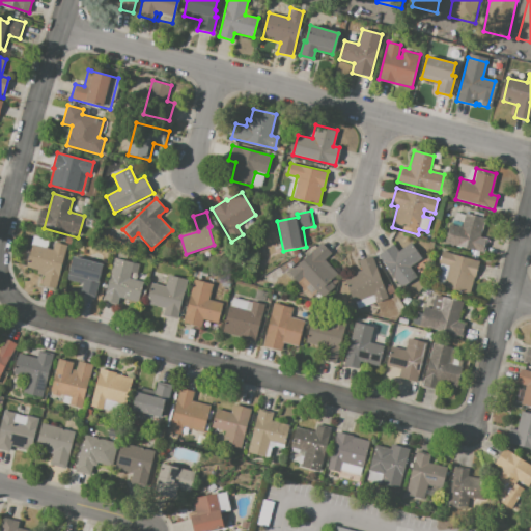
[(465,215),(463,222),(453,220),(455,212),(465,215)]
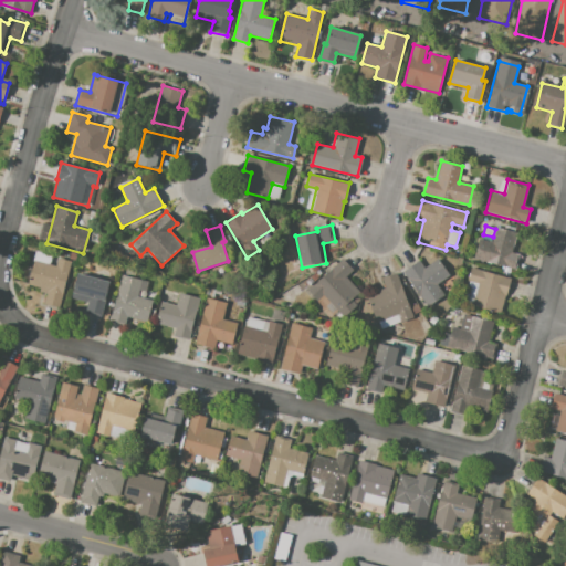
[(495,227),(517,232),(512,254),(517,255),(514,270),(473,259),(479,238),(482,239),(492,241),(493,237),(495,229),(495,227)]
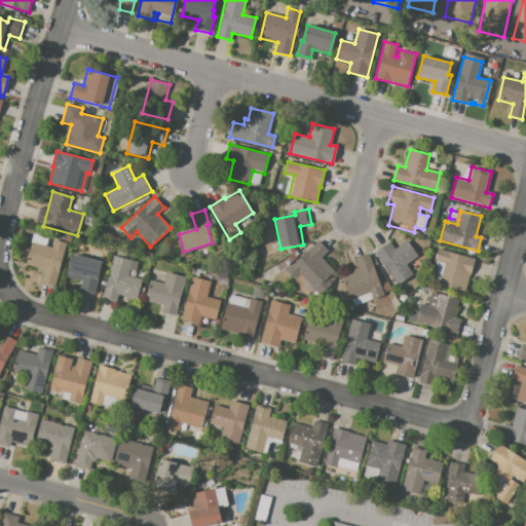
[(32,241),(51,248),(53,240),(66,243),(54,286),(41,283),(43,272),(37,271),(37,268),(26,265),(32,241)]
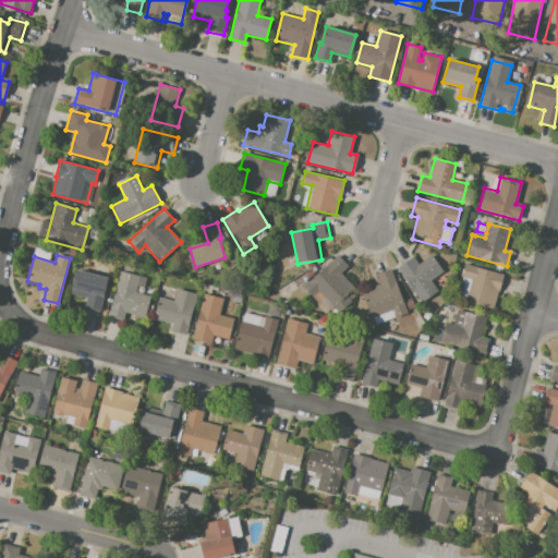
[(304,287),(338,255),(349,266),(341,274),(356,289),(347,296),(352,302),(335,318),(304,287)]
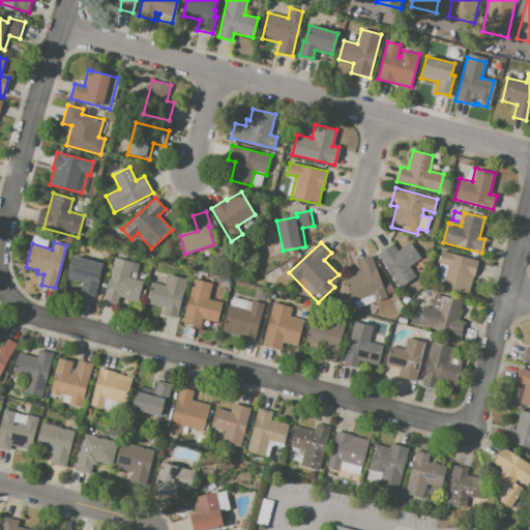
[(378,257),(385,252),(385,249),(392,244),(398,252),(410,243),(420,258),(408,266),(415,277),(399,288),(378,257)]
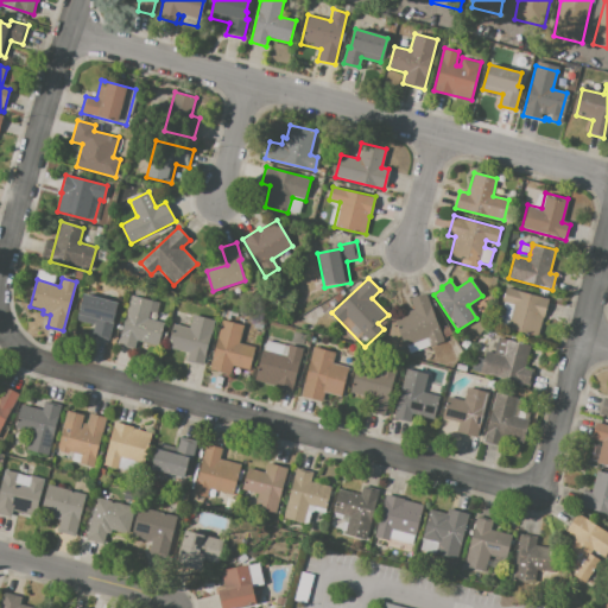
[(506,289),(549,299),(544,318),(542,317),(538,336),(510,329),(514,305),(502,303),(506,289)]
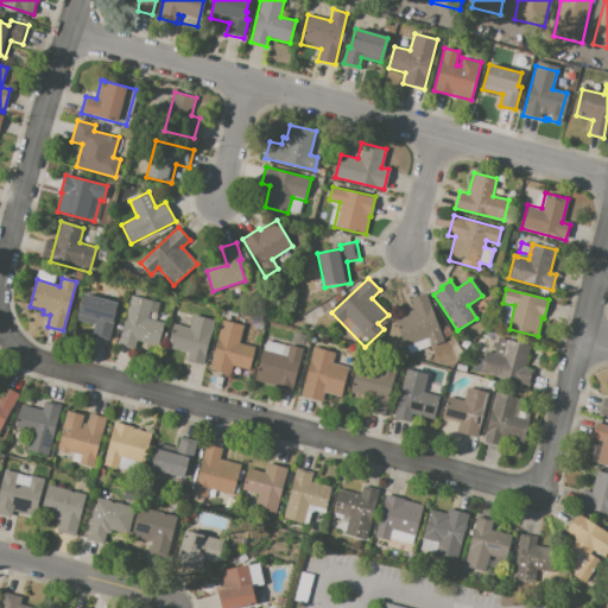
[(83,293),(118,302),(108,340),(92,336),(94,325),(77,321),(83,293)]
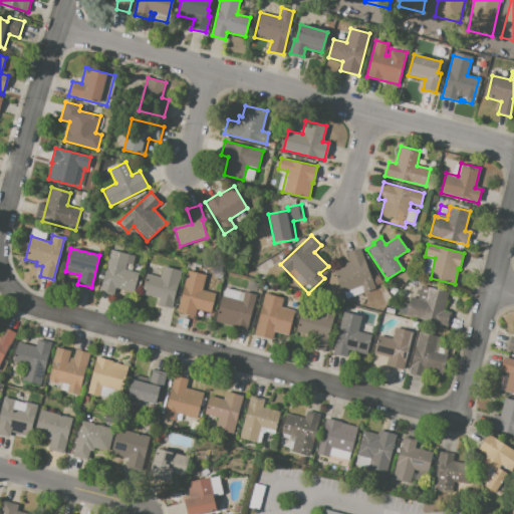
[(347,253),(360,248),(375,289),(364,293),(361,286),(341,294),(332,272),(344,267),(343,265),(350,262),(347,253)]
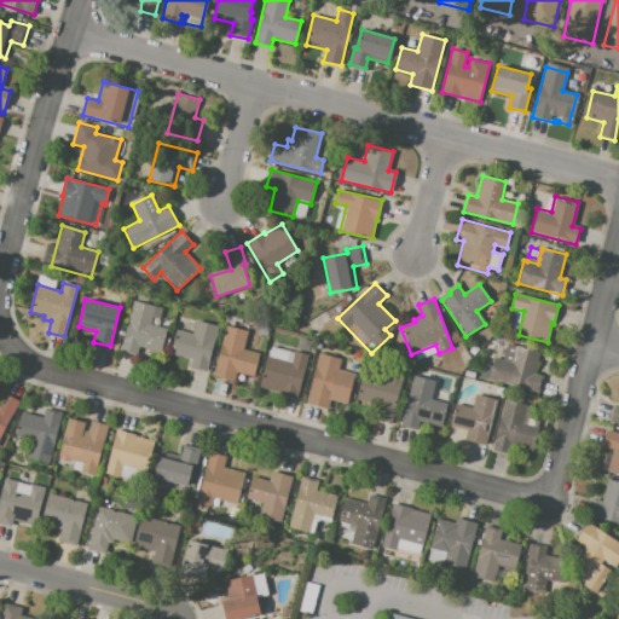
[(133,301),(162,308),(158,319),(152,318),(151,324),(167,329),(160,353),(138,347),(137,356),(121,352),(133,301)]
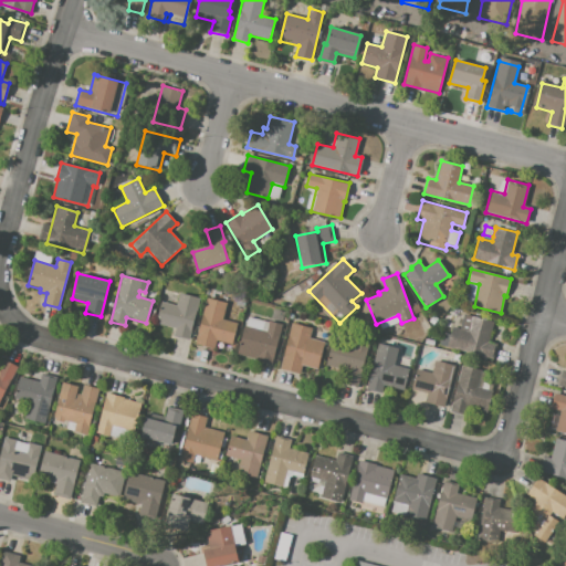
[(161,302),(176,305),(179,293),(201,299),(192,331),(191,329),(188,341),(174,337),(176,328),(156,324),(161,302)]
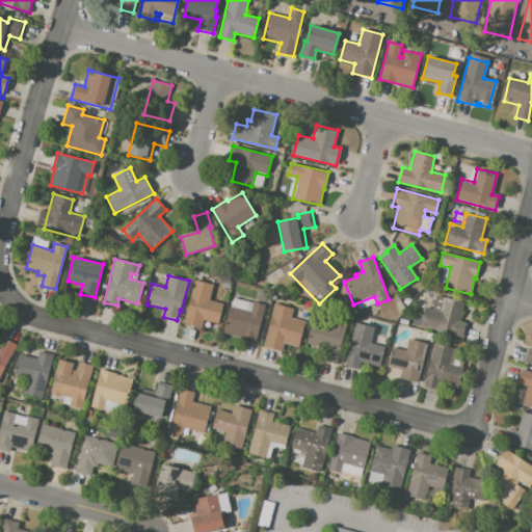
[(193,280),(213,285),(209,300),(222,303),(218,324),(203,320),(202,327),(183,323),(193,280)]
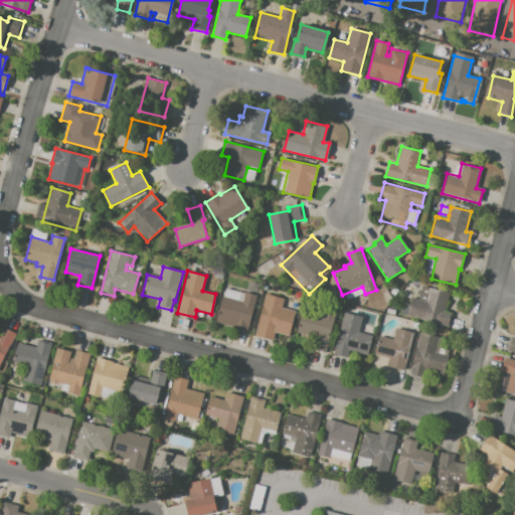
[(224,289),(244,293),(244,292),(255,294),(246,332),(231,328),(231,327),(216,323),(224,289)]
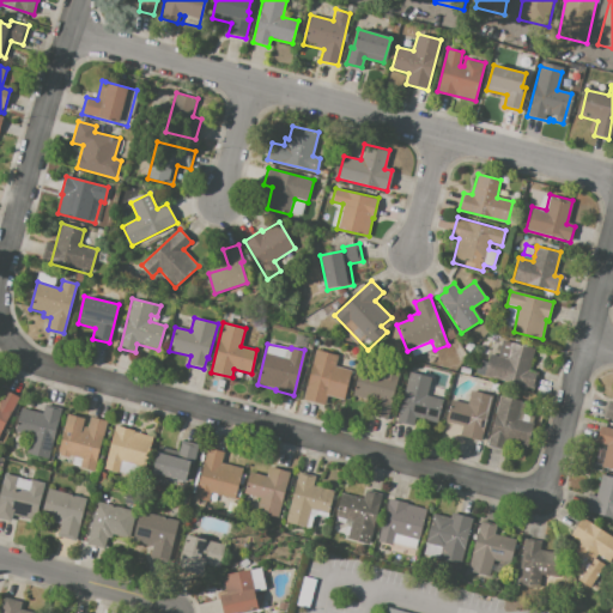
[(513,344),(535,349),(529,371),(538,374),(534,388),(484,376),(490,353),(509,358),(513,344)]
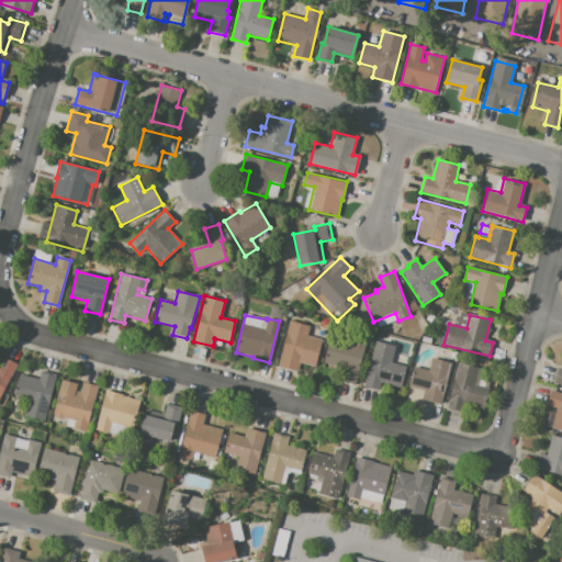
[(289,321),(310,326),(307,336),(322,339),(316,366),(300,362),(298,372),(278,367),(289,321)]
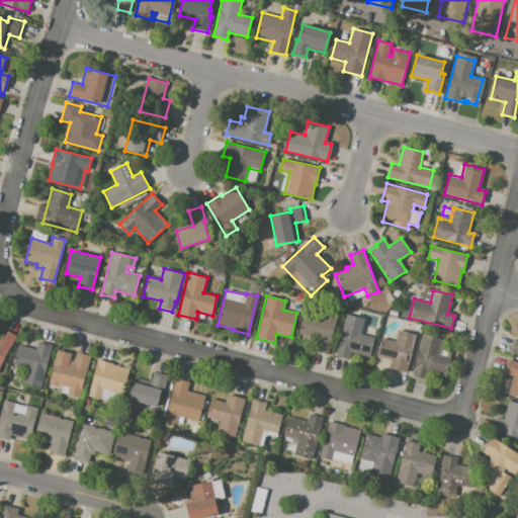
[(402,315),(405,305),(411,306),(409,317),(402,315)]
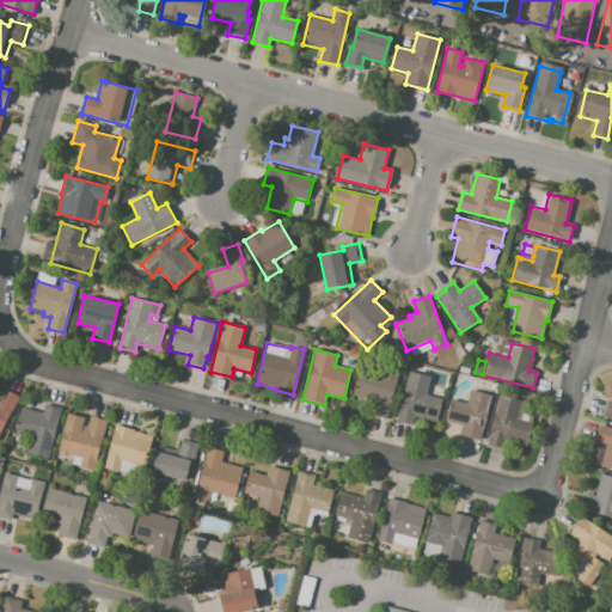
[(360,365),(383,372),(386,362),(401,366),(386,418),(374,415),(378,403),(352,396),(360,365)]
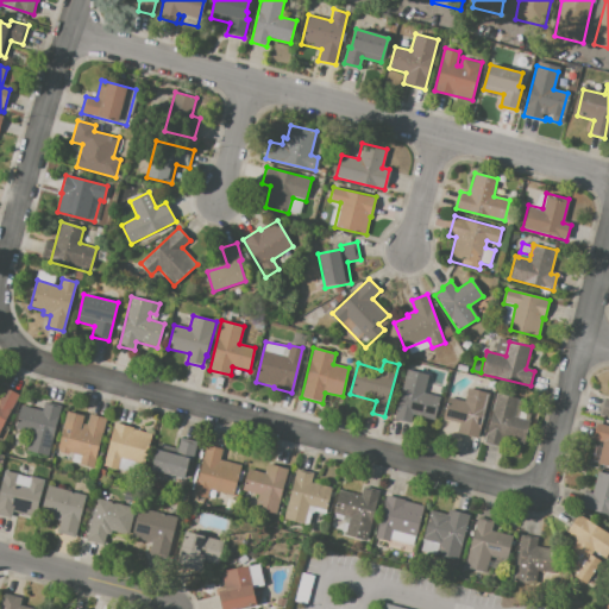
[(407,369),(428,375),(424,393),(439,397),(433,421),(412,415),(409,424),(394,419),(407,369)]
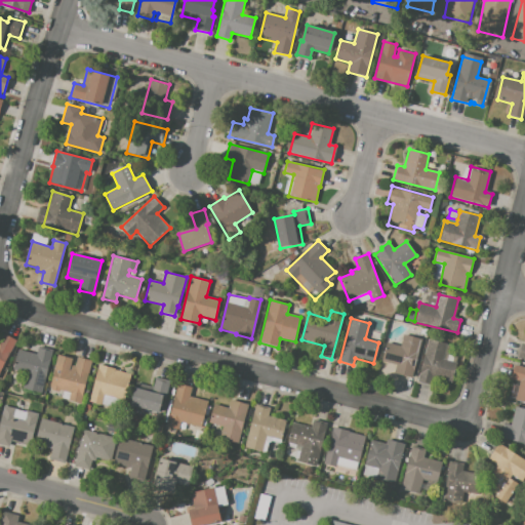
[(0,337),(2,333),(15,339),(0,373),(0,337)]
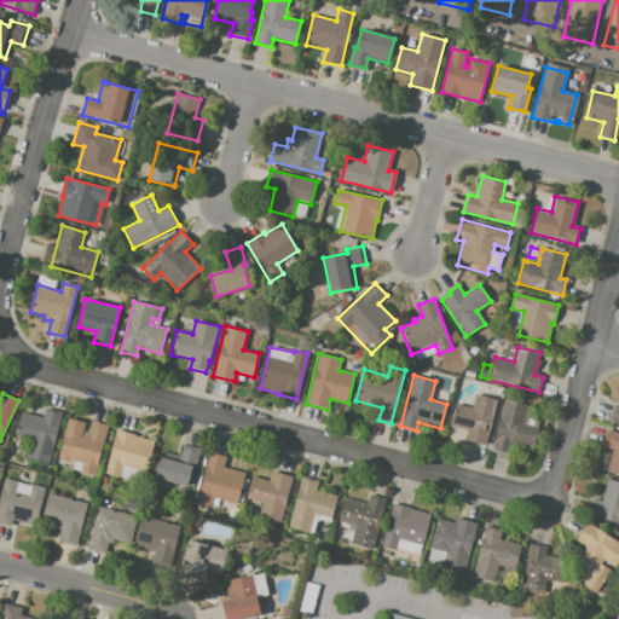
[(457,404),(472,408),(475,395),(497,400),(486,445),(466,440),(468,431),(451,427),(457,404)]
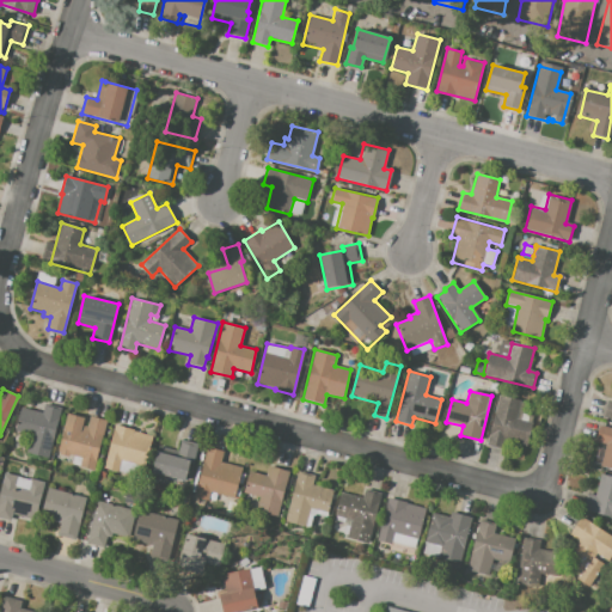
[(500,396),(525,402),(520,420),(532,423),(524,453),(487,444),(500,396)]
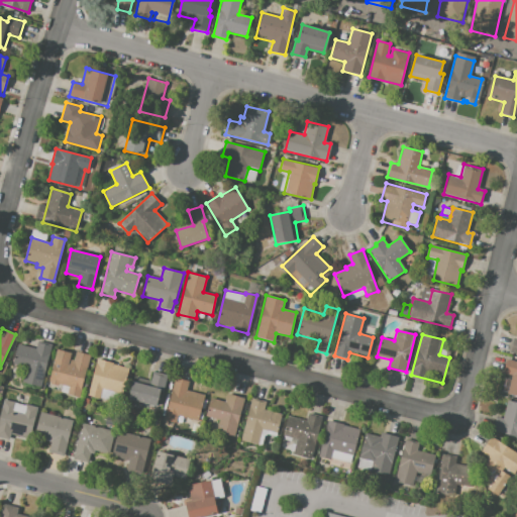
[(508,352),(516,354),(516,338),(512,337),(508,352)]
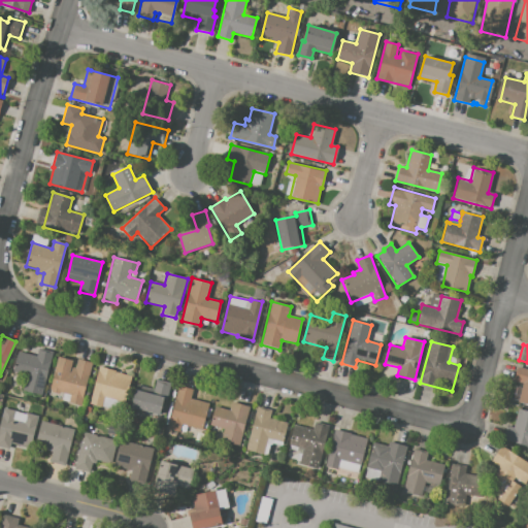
[(17,351),(36,357),(38,350),(52,354),(39,396),(23,391),(28,374),(11,370),(17,351)]
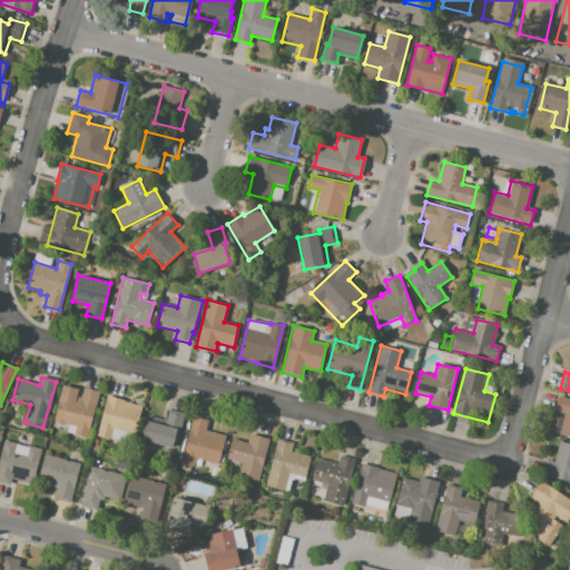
[(62,385),(79,390),(77,396),(80,397),(82,389),(98,393),(86,439),(76,435),(78,426),(64,422),(61,432),(50,430),(62,385)]
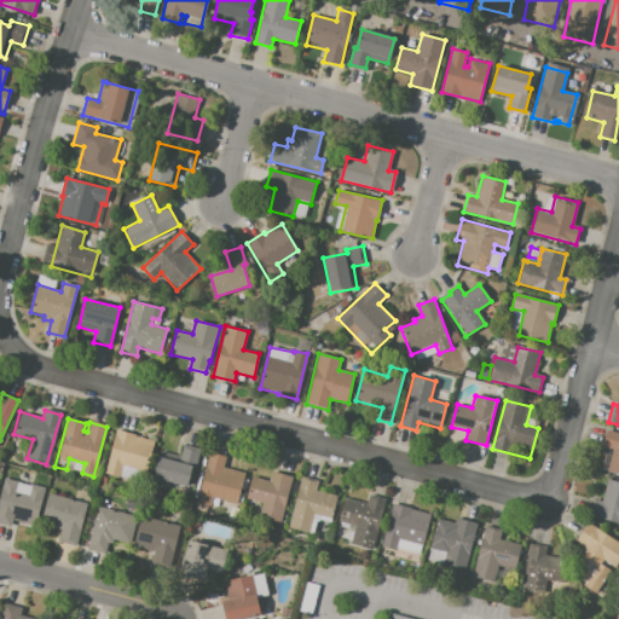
[(116,431),(137,435),(136,437),(154,441),(146,472),(122,466),(120,478),(105,475),(116,431)]
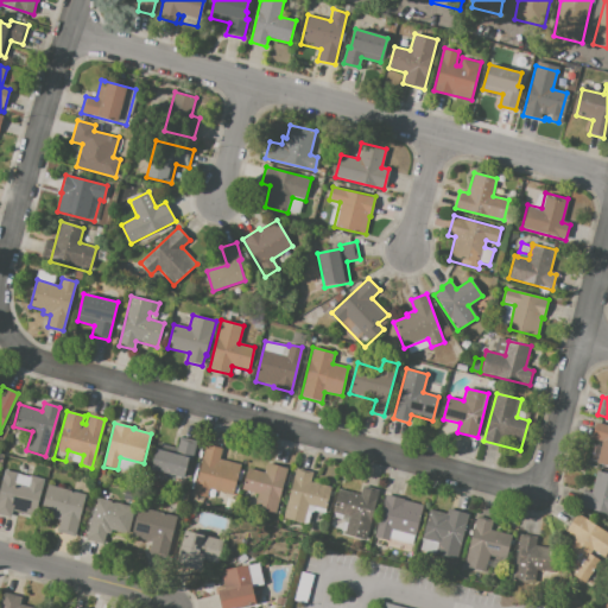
[(595,423),(607,425),(607,468),(597,466),(602,443),(591,441),(595,423)]
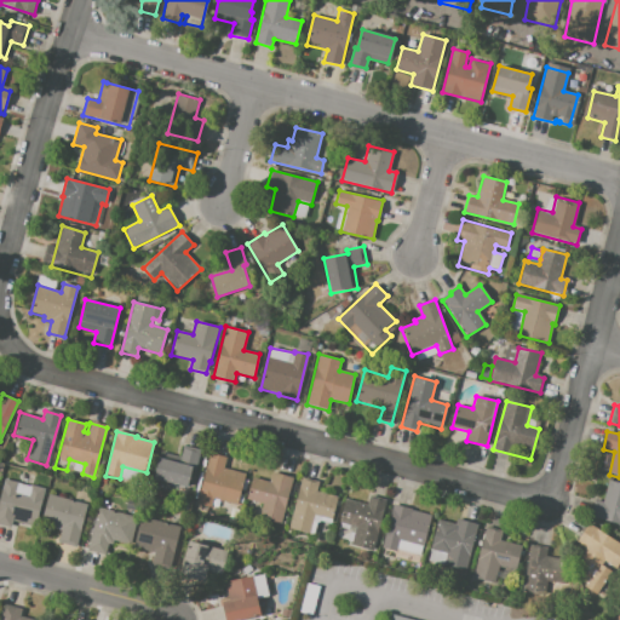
[(184,446),(201,449),(195,471),(191,470),(187,487),(154,478),(161,452),(182,457),(184,446)]
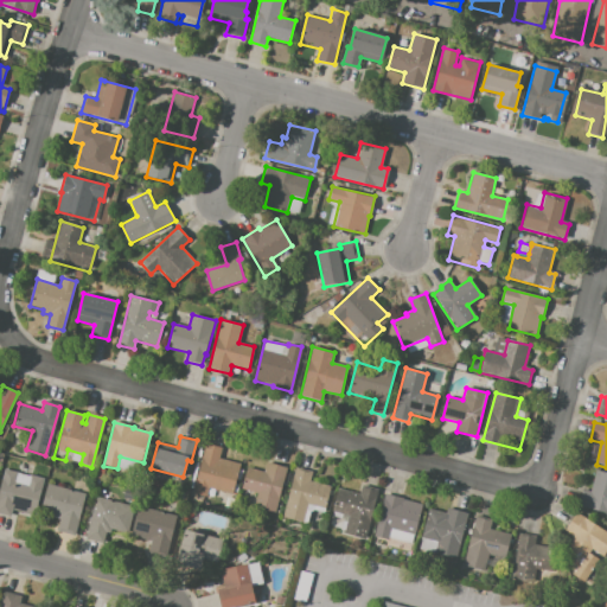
[(205,443),(221,448),(218,460),(238,465),(231,493),(208,487),(205,497),(192,493),(205,443)]
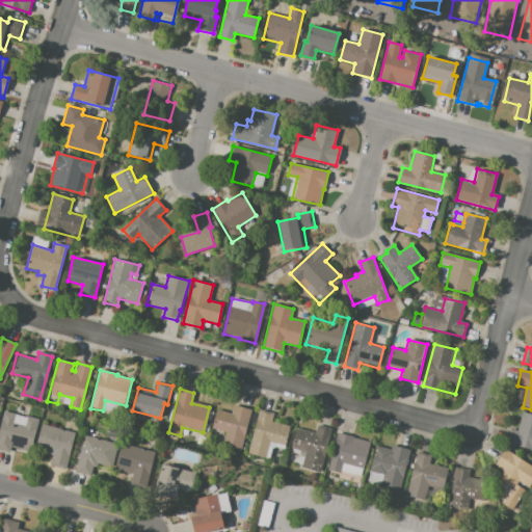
[(217,410),(232,414),(234,404),(253,409),(242,451),(223,446),(227,433),(212,429),(217,410)]
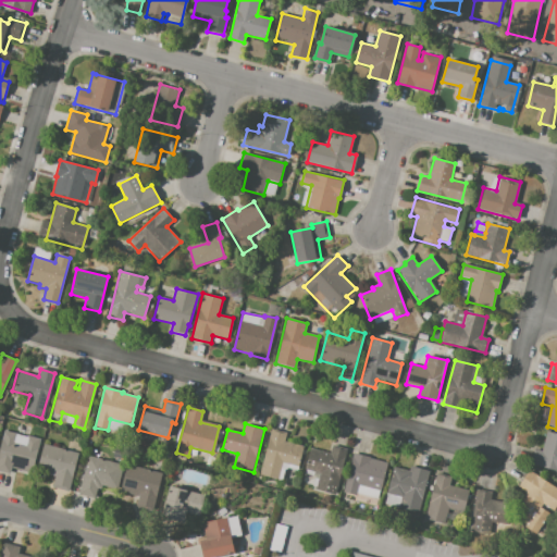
[(271,429),(286,433),(284,442),(304,447),(298,469),(284,465),(280,481),(259,475),(271,429)]
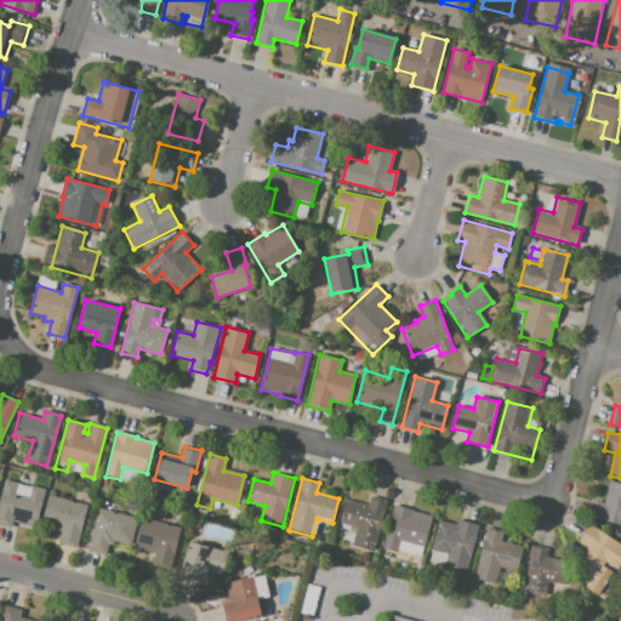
[(0,497),(5,480),(45,490),(35,527),(13,520),(11,529),(0,525),(0,497)]
